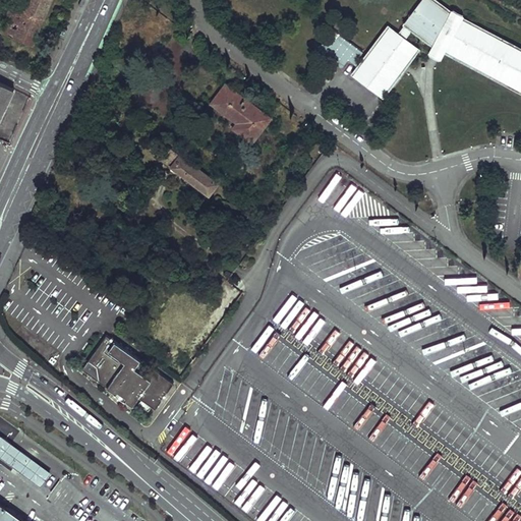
[(520,54),(470,29),(426,0),(420,0),(406,20),(407,21),(399,33),(396,36),(390,32),(360,71),(383,89),(412,48),(403,42),(406,38),(411,31),(415,26),(446,47),(520,87),(520,54)]
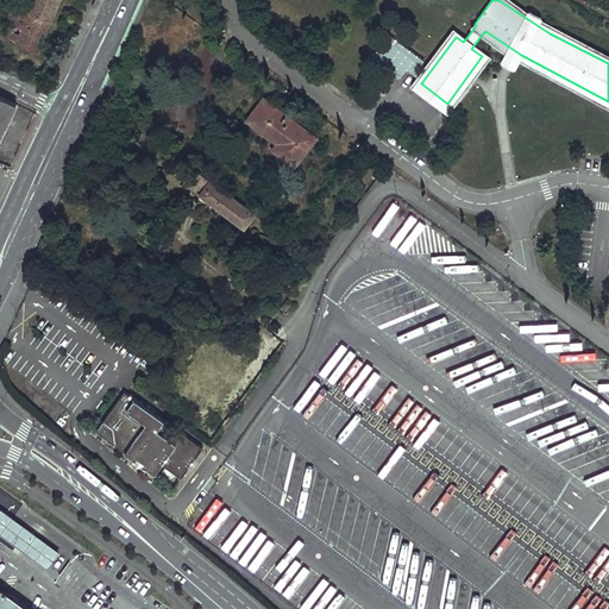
[(608,58),(551,27),(508,0),(498,0),(550,33),(608,63),(608,101),(521,55),(485,31),(481,36),(507,52),(501,63),(513,70),(519,60),(608,106),(608,58)]
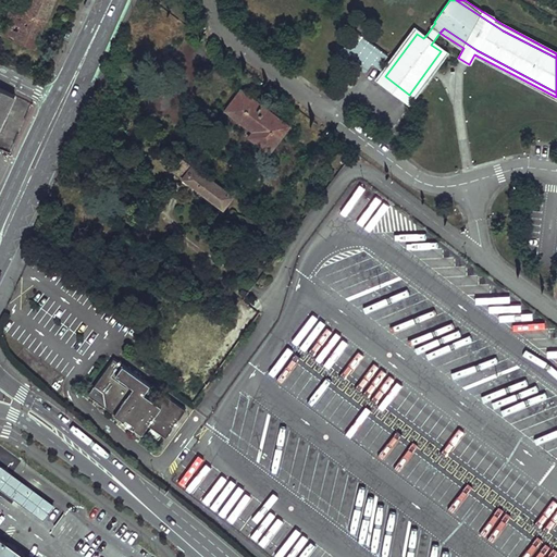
[(447,51),(434,40),(431,45),(441,51),(409,95),(385,76),(417,34),(423,38),(426,35),(416,27),(375,82),(407,106),(447,51)]
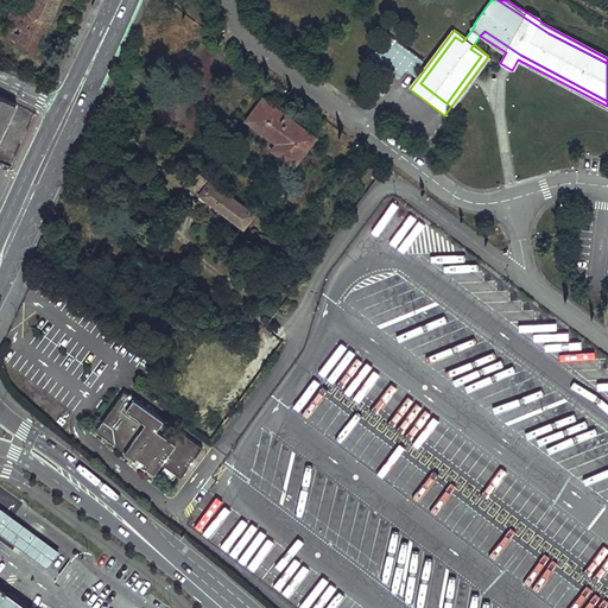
[(404,69),(412,74),(423,57),(386,36),(372,58),(400,76),(404,69)]
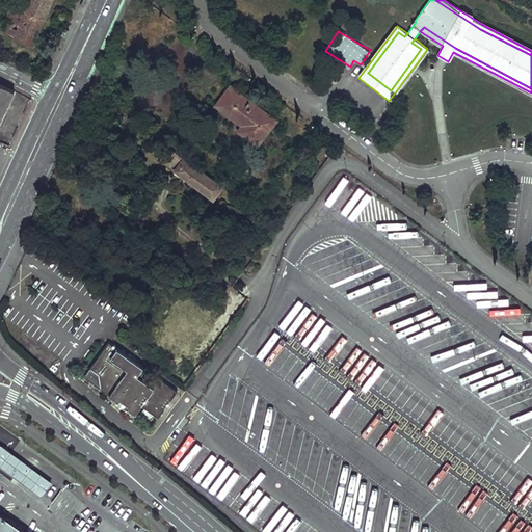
[(0,121),(15,90),(0,83),(0,121)]
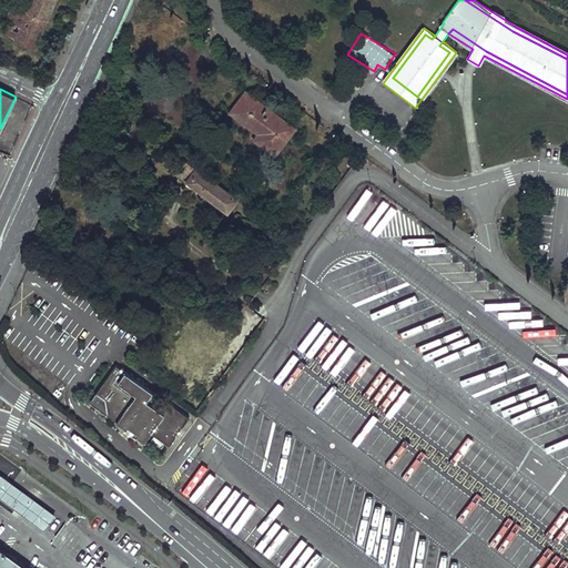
[(272,151),(291,127),(250,95),(234,114),(263,135),(259,141),(272,151)]
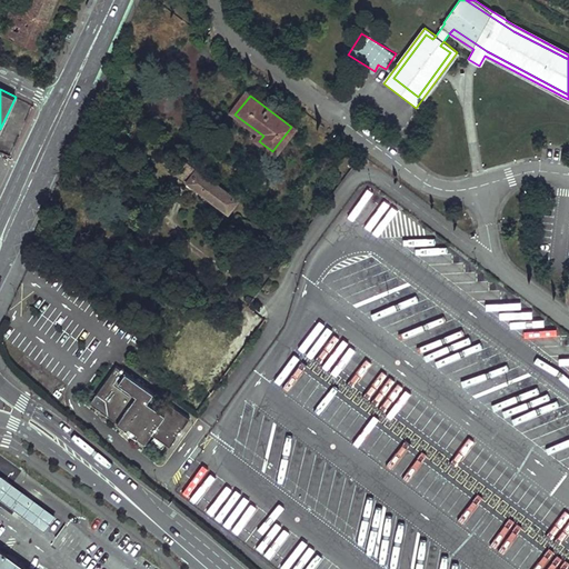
[(291,127),(272,151),(278,156),(292,139),(301,146),(307,139),(291,127)]
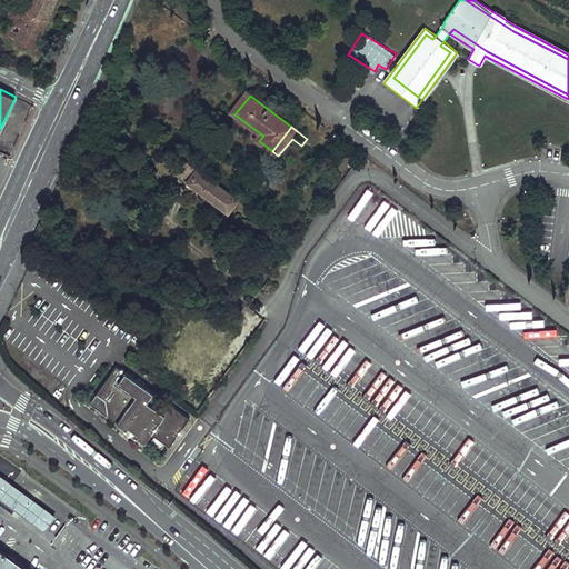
[(181,158),(171,171),(228,212),(238,200),(181,158)]
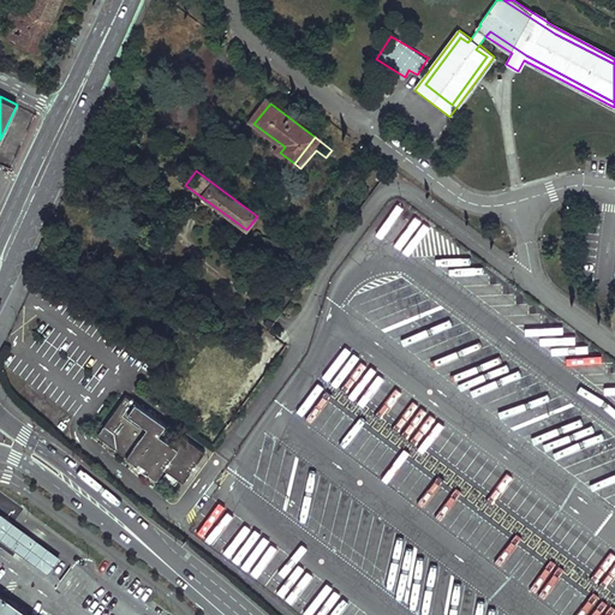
[(63,300),(57,294),(53,299),(60,305),(63,300)]
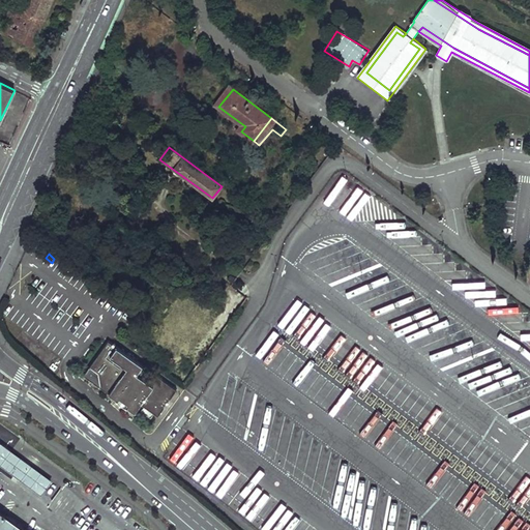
[(182,307),(194,291),(189,288),(177,304),(182,307)]
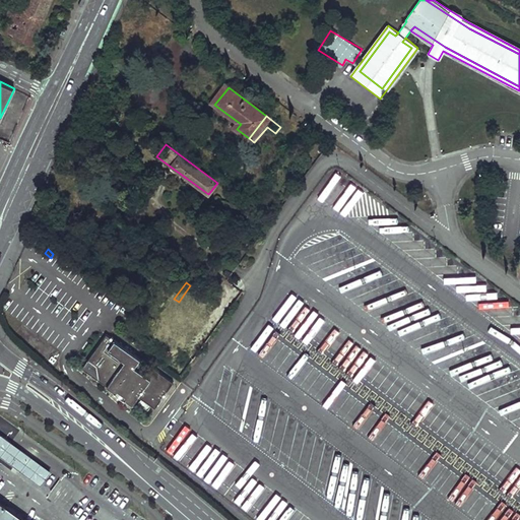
[(164,313),(174,299),(172,297),(160,311),(164,313)]
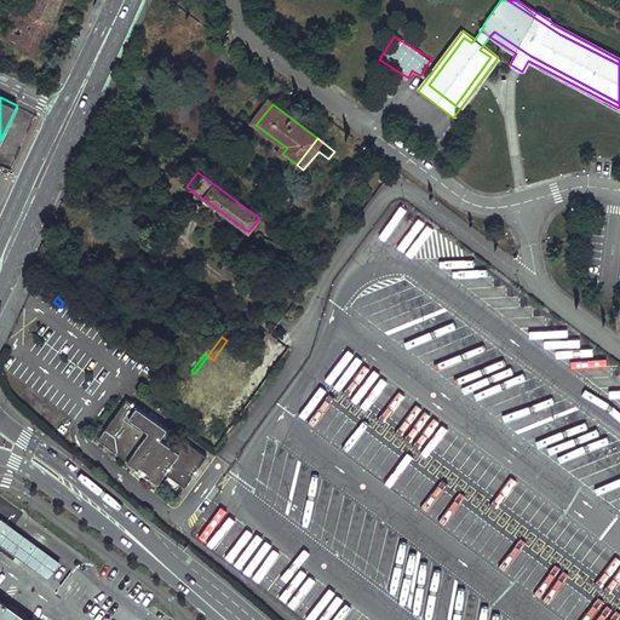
[(248,377),(251,379),(260,366),(258,365),(248,377)]
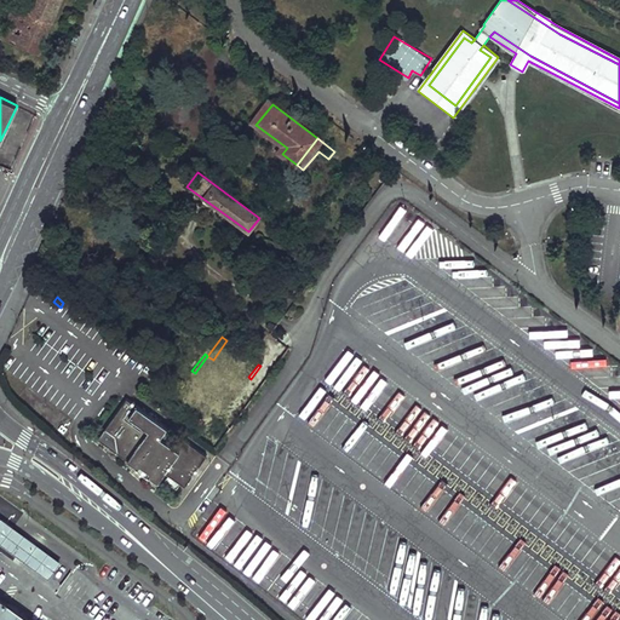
[(228,373),(216,389),(223,394),(234,378),(228,373)]
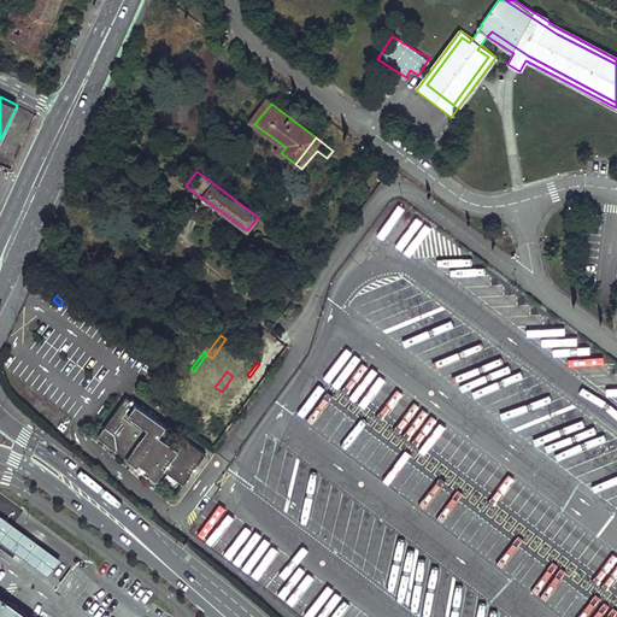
[(166,427),(127,398),(98,438),(137,466),(140,464),(148,470),(146,472),(158,481),(164,471),(169,474),(180,482),(183,485),(206,454),(184,439),(177,450),(159,436),(166,427)]
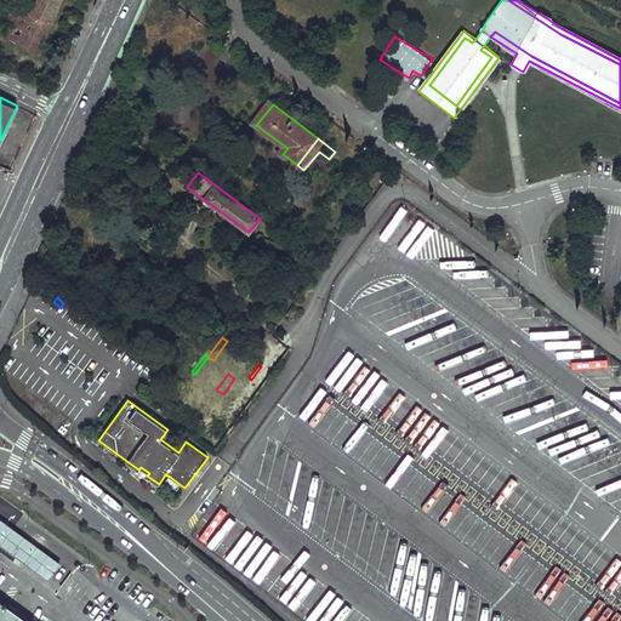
[(141,467),(138,469),(140,476),(141,477),(147,476),(149,473),(141,467)]
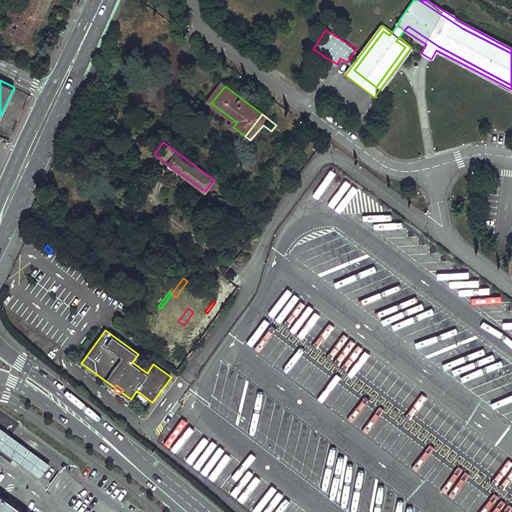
[(149,400),(140,393),(138,396),(147,402),(149,400)]
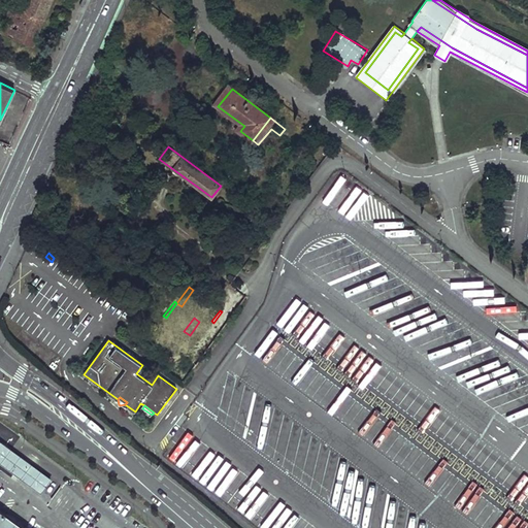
[(28,463),(0,441),(0,462),(18,475),(51,499),(60,486),(28,463)]
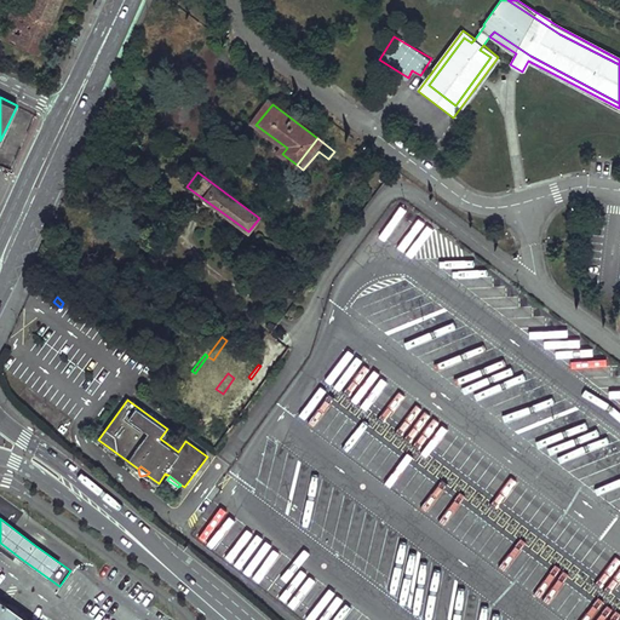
[(32,619),(0,597),(0,619),(32,619)]
